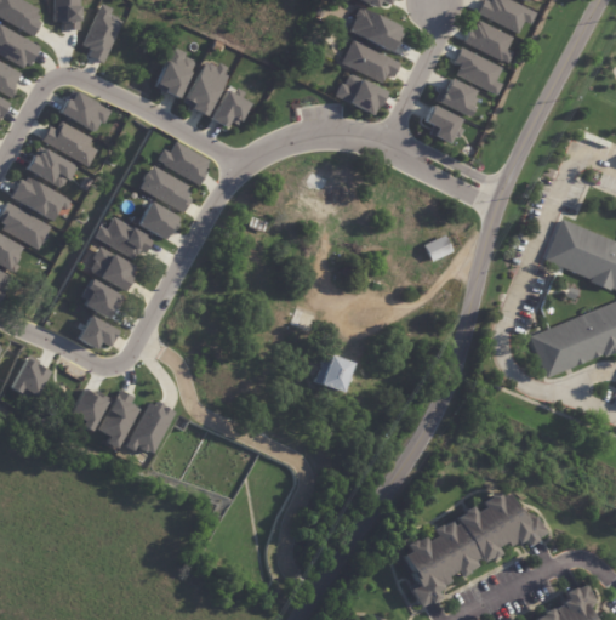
[(0,0),(0,17),(35,33),(46,9),(27,0),(0,0)]
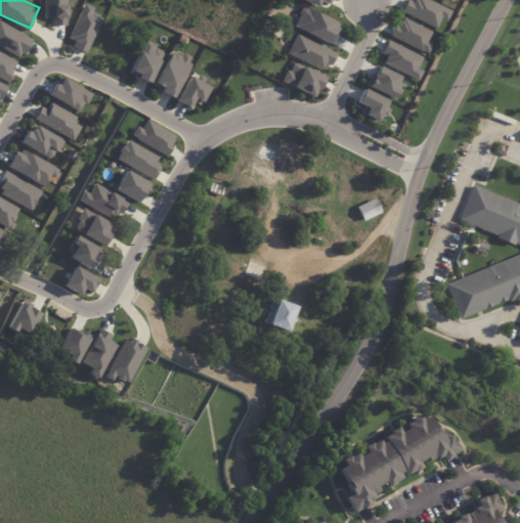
[(69,25),(70,0),(47,0),(47,17),(55,17),(55,25),(69,25)]
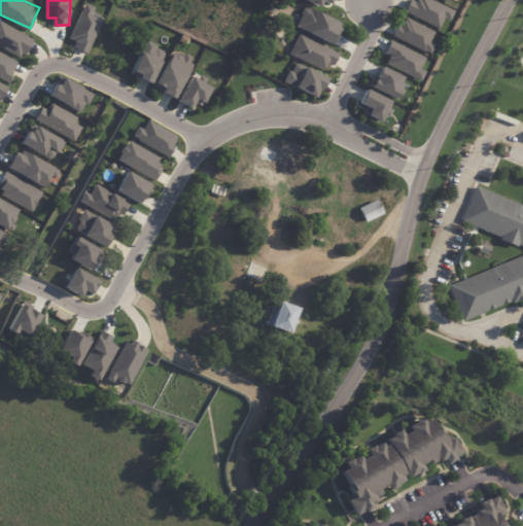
[(418,0),(412,0),(407,11),(442,28),(447,18),(452,21),(457,9),(437,0),(418,0)]
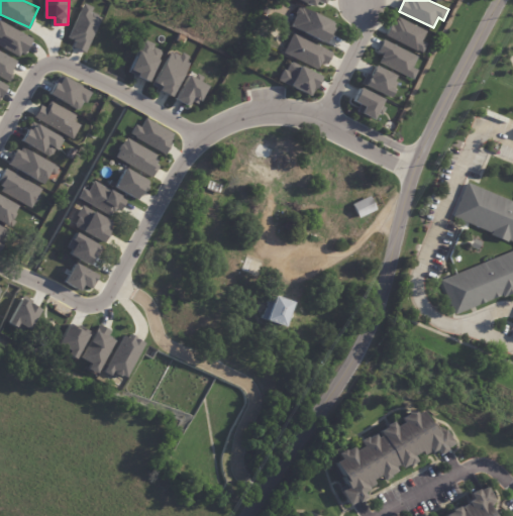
[(96,7),(86,2),(70,37),(78,40),(76,46),(88,52),(104,16),(93,11),(96,7)]
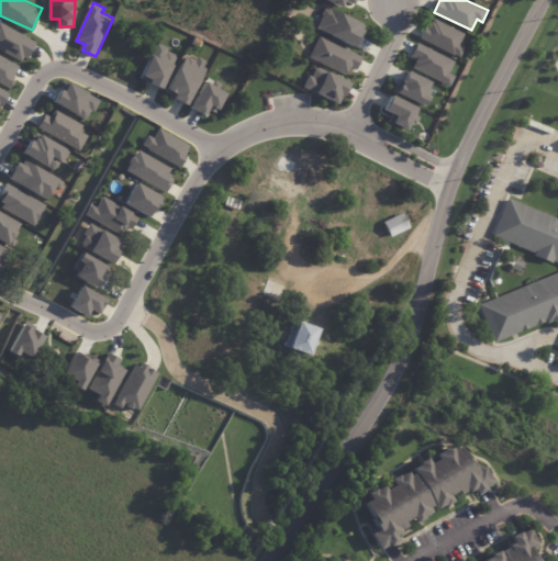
[(356,46),(367,24),(327,6),(317,29),(356,46)]
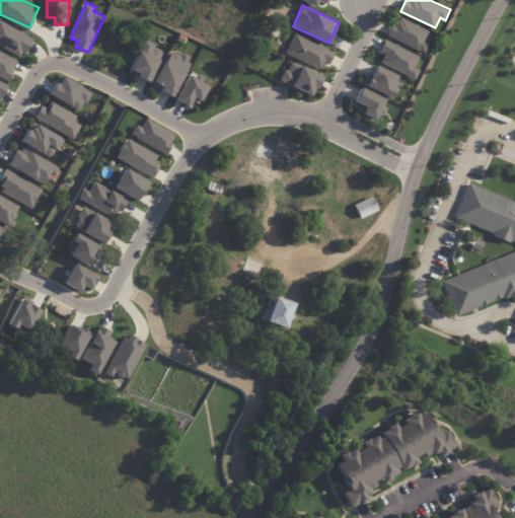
[(426,41),(431,29),(398,16),(390,38),(427,53),(431,43),(426,41)]
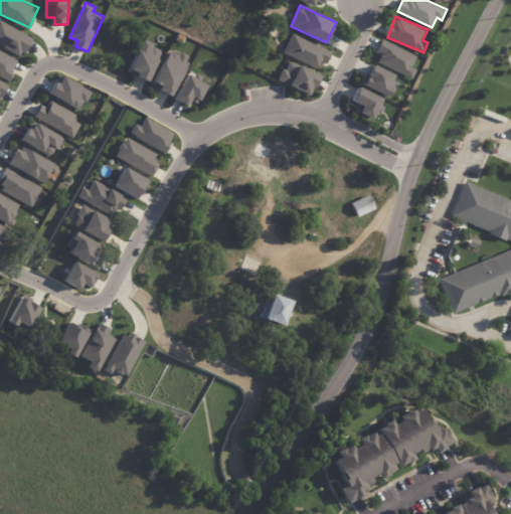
[(20,55),(0,43),(0,19),(35,38),(26,53),(23,51),(20,55)]
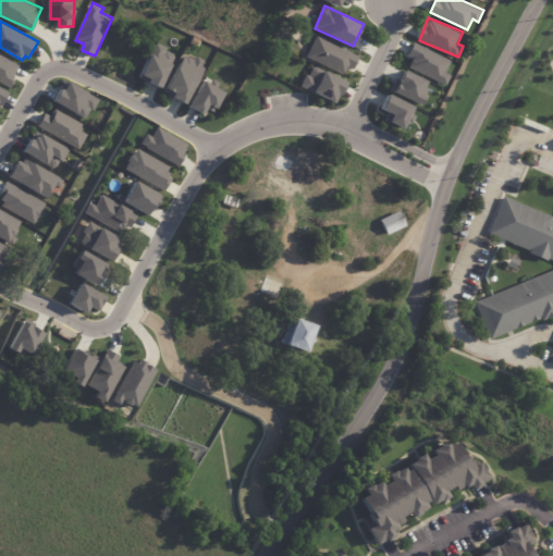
[(355,69),(361,56),(318,35),(308,57),(345,74),(348,65),(355,69)]
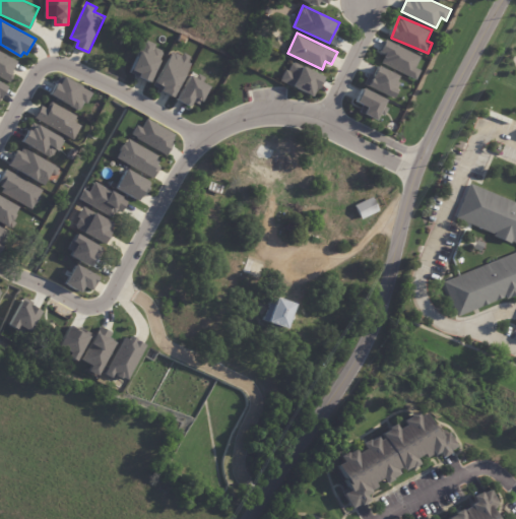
[(131,72),(151,81),(166,49),(145,40),(131,72)]
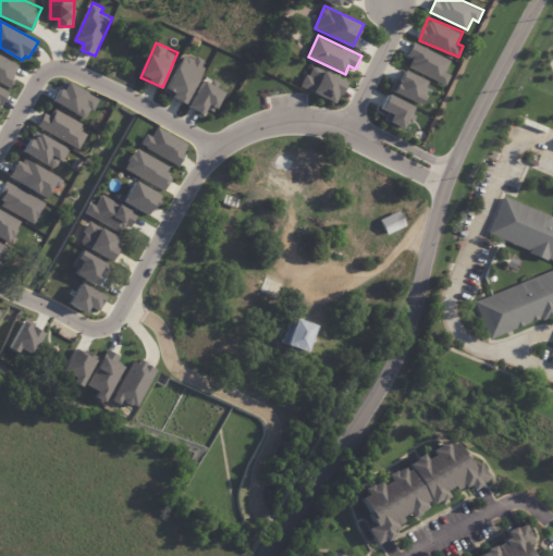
[(447,72),(453,59),(415,42),(410,54),(415,57),(410,69),(449,84),(452,74),(447,72)]
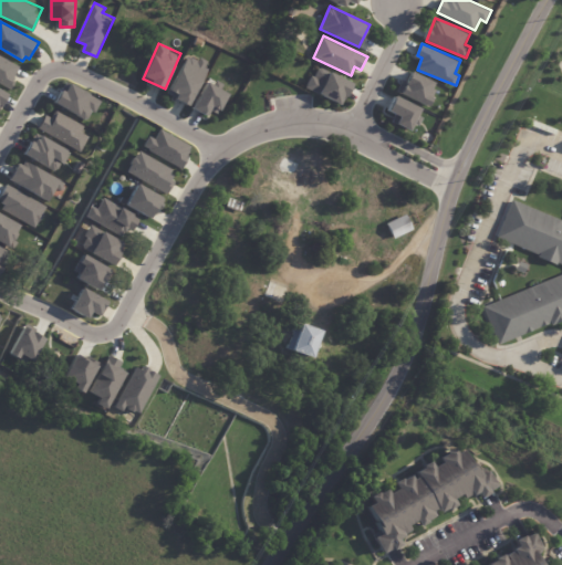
[(21,64),(0,54),(0,81),(11,86),(21,64)]
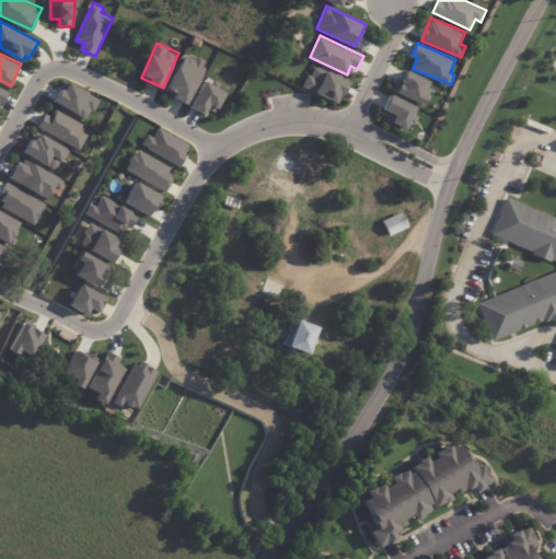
[(207,62),(186,54),(168,94),(189,104),(207,62)]
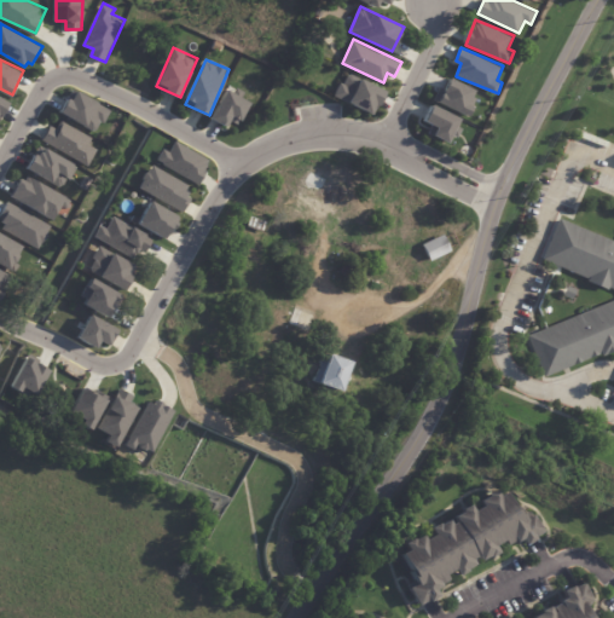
[(336,98),(376,114),(387,88),(347,73),(336,98)]
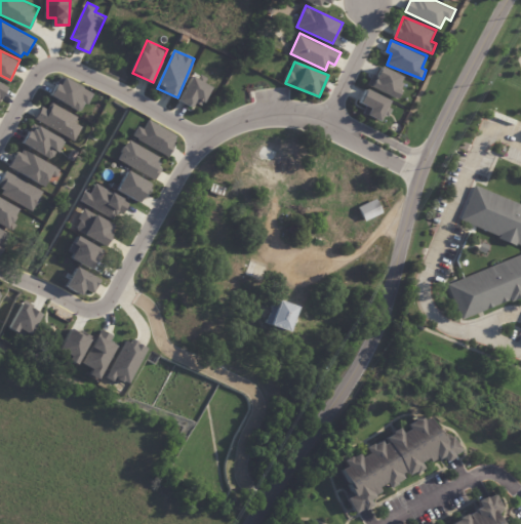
[(406,76),(379,66),(371,86),(398,97),(406,76)]
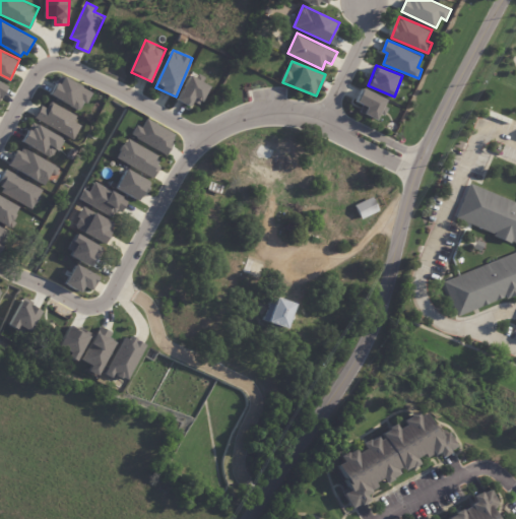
[(201,104),(210,85),(203,81),(205,79),(192,72),(178,100),(190,106),(194,100),(201,104)]
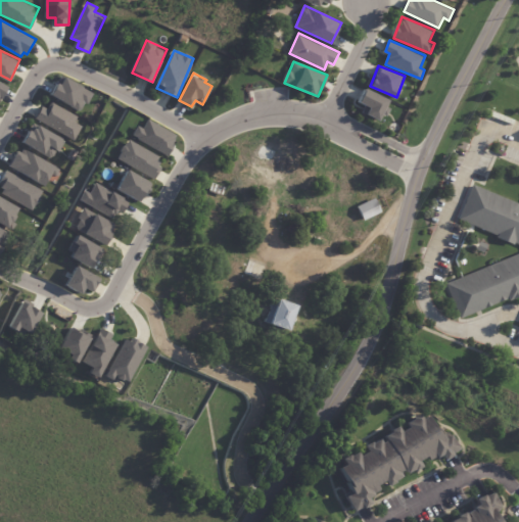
[(85,110),(94,90),(61,77),(52,97),(85,110)]
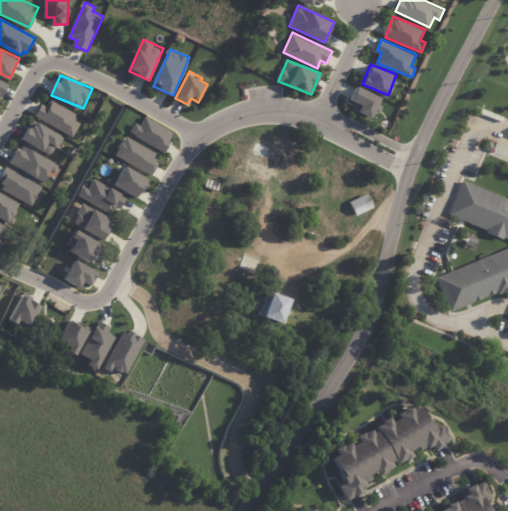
[(0,101),(8,82),(0,78),(0,101)]
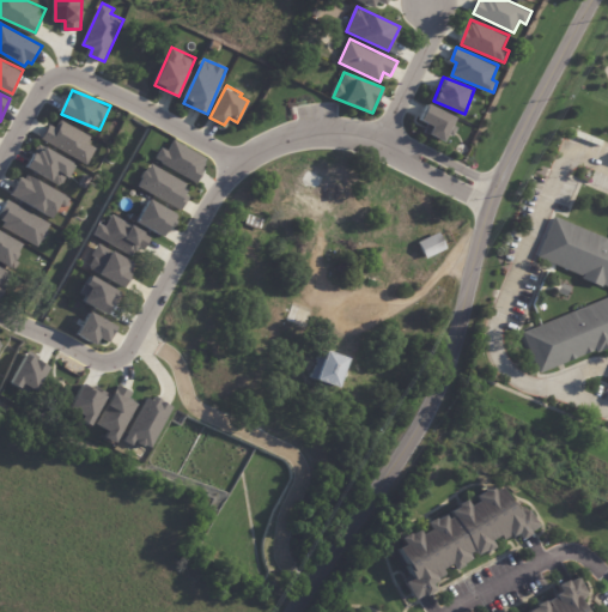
[(445,140),(448,132),(453,133),(458,116),(427,104),(421,120),(432,125),(429,134),(445,140)]
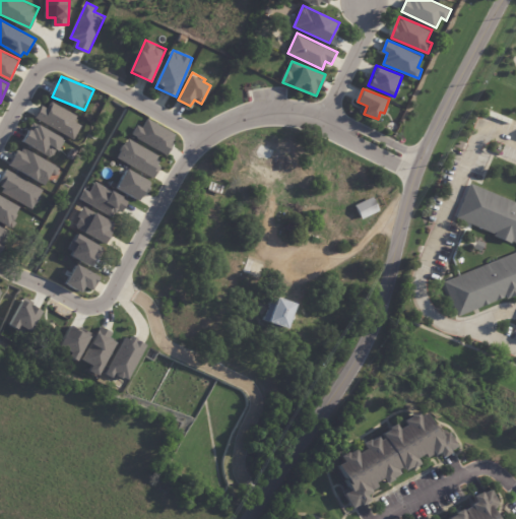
[(82,124),(76,121),(79,113),(47,101),(39,122),(78,137),(82,124)]
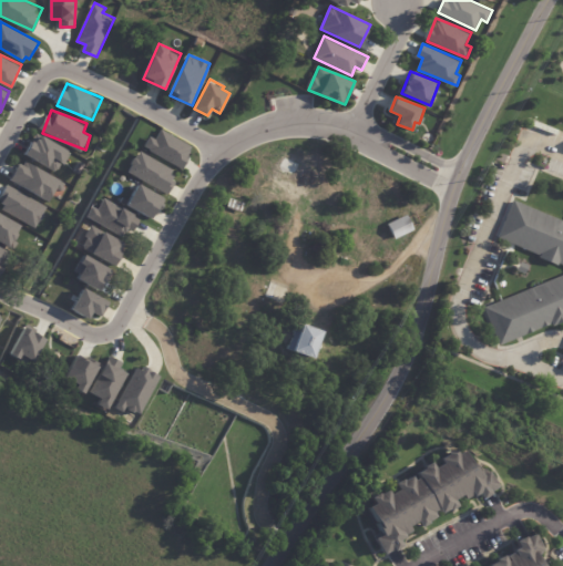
[(151,135),(144,147),(183,168),(195,146),(162,129),(156,139),(151,135)]
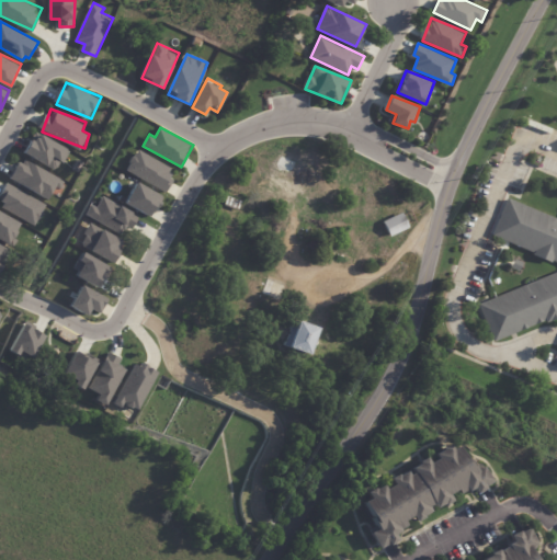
[(61,169),(70,148),(35,133),(26,155),(61,169)]
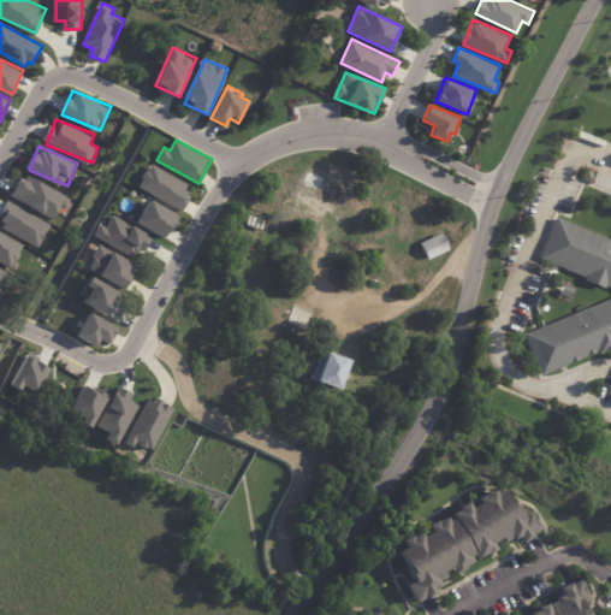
[(140,187),(183,211),(195,188),(152,164),(140,187)]
